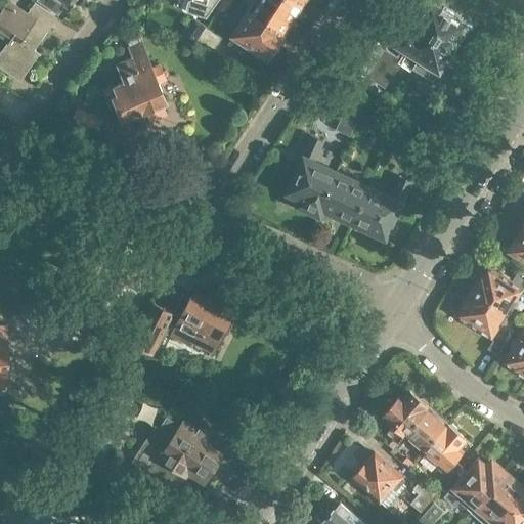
[(28,13),(7,0),(0,0),(0,35),(8,41),(0,53),(0,67),(20,81),(39,54),(34,50),(56,17),(35,3),(28,13)]
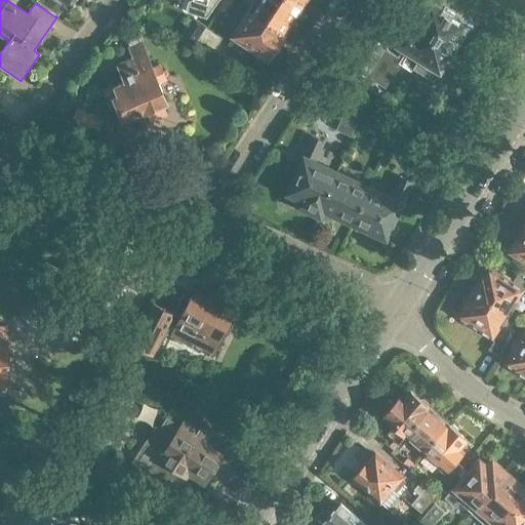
[(53,0),(69,10),(75,0),(53,0)]
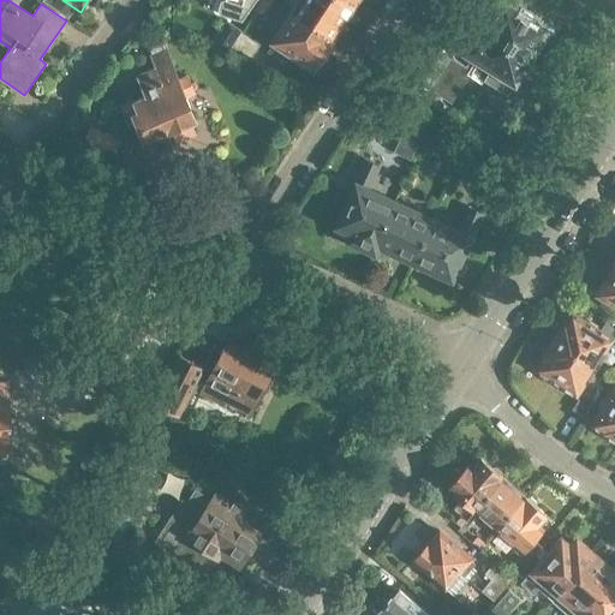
[(222,0),(219,1),(216,11),(219,16),(240,22),(255,0),(222,0)]
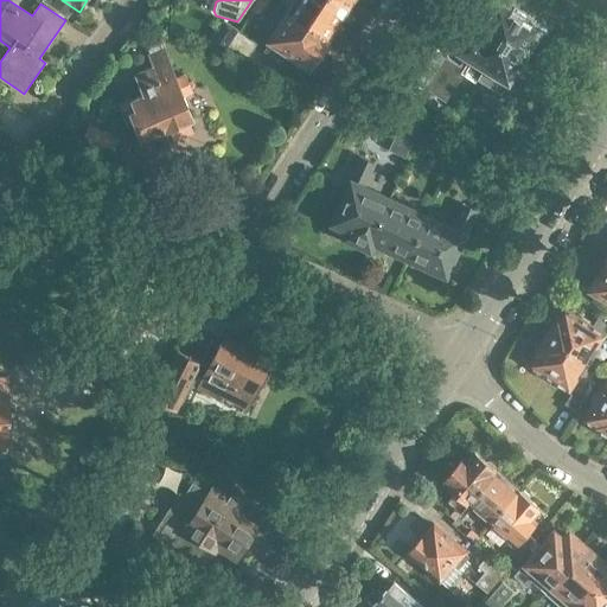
[(262,17),(272,2),(267,0),(259,0),(253,10),(262,17)]
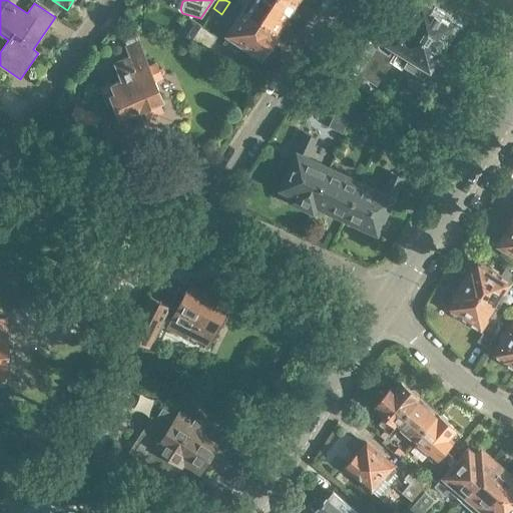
[(248,0),(241,10),(276,32),(294,5),(287,0),(248,0)]
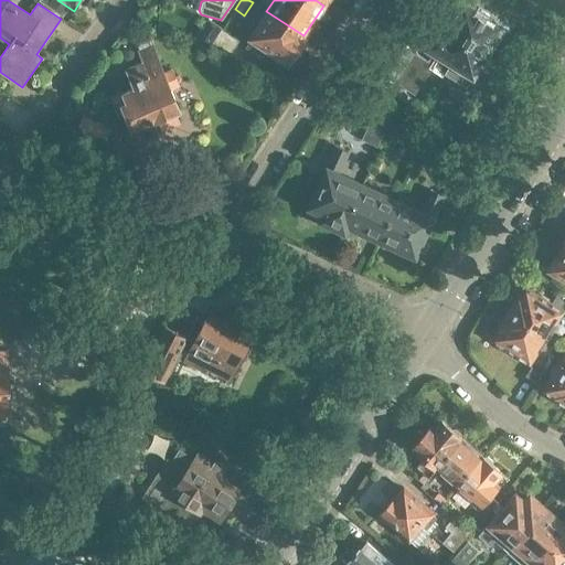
[(501,27),(466,4),(459,13),(458,12),(451,22),(454,23),(445,35),(438,31),(427,48),(434,52),(427,61),(396,40),(388,52),(379,46),(368,64),(414,94),(434,65),(446,74),(465,85),(471,75),(475,71),(479,70),(483,63),(481,57),(490,45),(494,45),(499,38),(497,33),(501,27)]
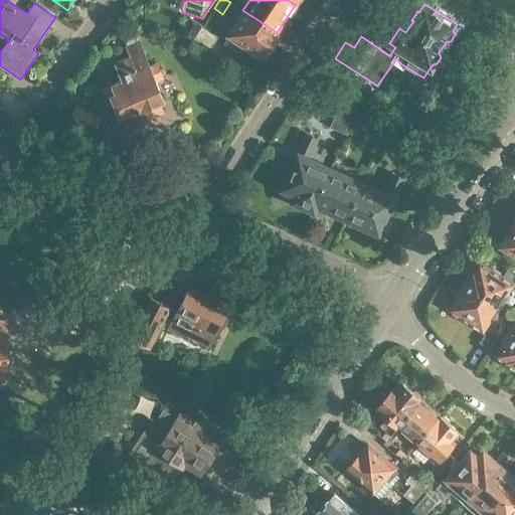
[(277,32),(242,10),(227,34),(230,36),(225,43),(237,51),(242,44),(262,56),(277,32)]
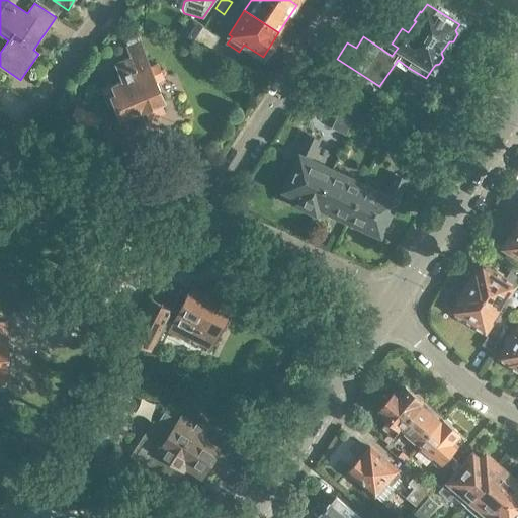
[(192,42),(201,27),(202,26),(189,18),(176,37),(192,42)]
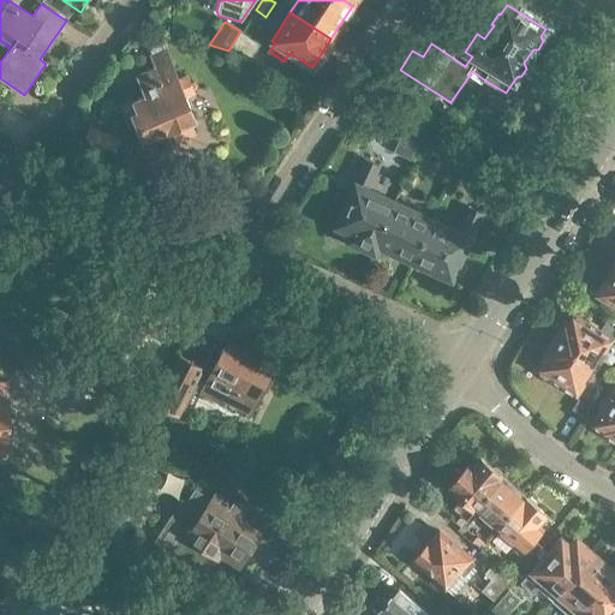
[(239,33),(228,51),(250,59),(258,46),(239,33)]
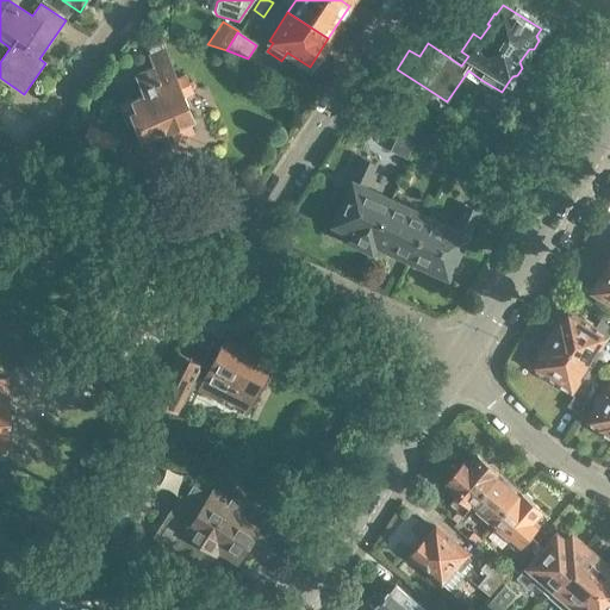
[(131,99),(119,105),(129,126),(136,124),(143,142),(170,130),(176,141),(193,134),(188,123),(194,120),(185,95),(192,92),(185,76),(178,79),(165,49),(150,56),(154,67),(136,75),(144,95),(132,101),(131,99)]
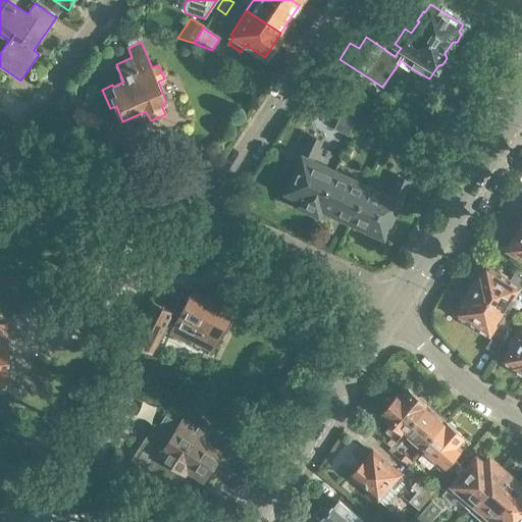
[(387,143),(395,132),(348,101),(340,112),(387,143)]
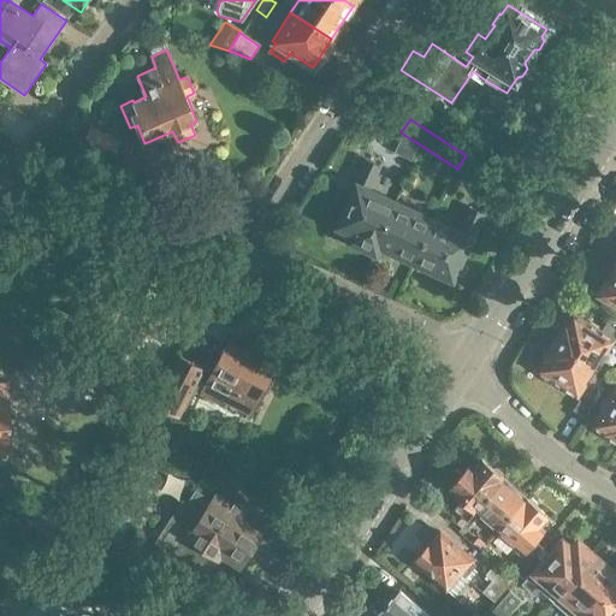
[(119,140),(90,126),(81,147),(111,160),(119,140)]
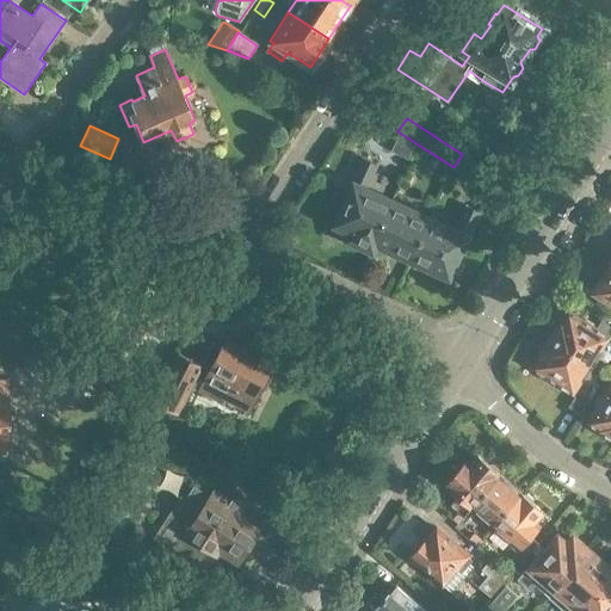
[(462,154),(454,167),(480,184),(488,171),(462,154)]
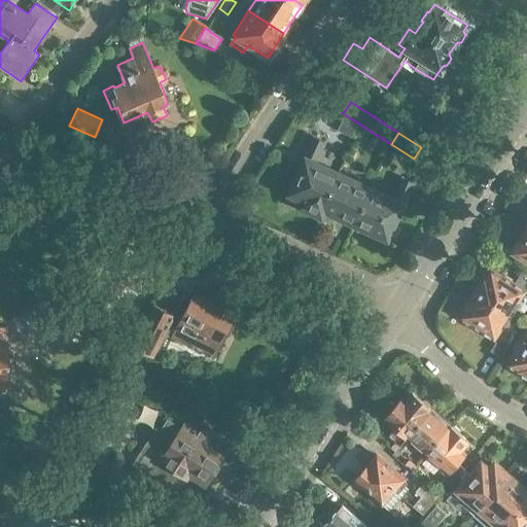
[(317,215),(339,170),(326,165),(334,147),(326,144),(326,142),(314,136),(305,154),(307,155),(288,195),(303,201),(301,207),(317,215)]
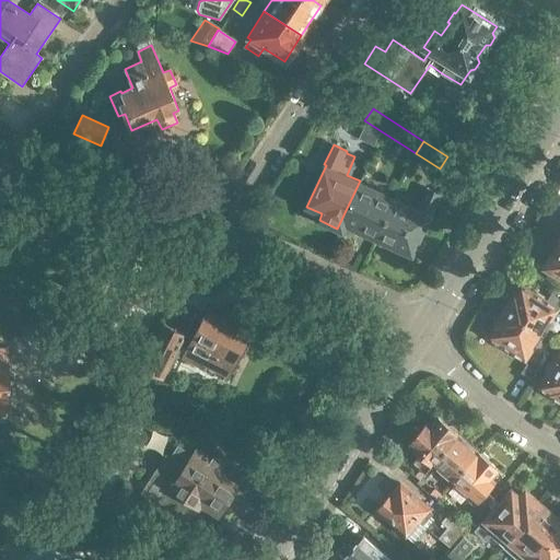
[(444,170),(439,177),(450,186),(455,178),(444,170)]
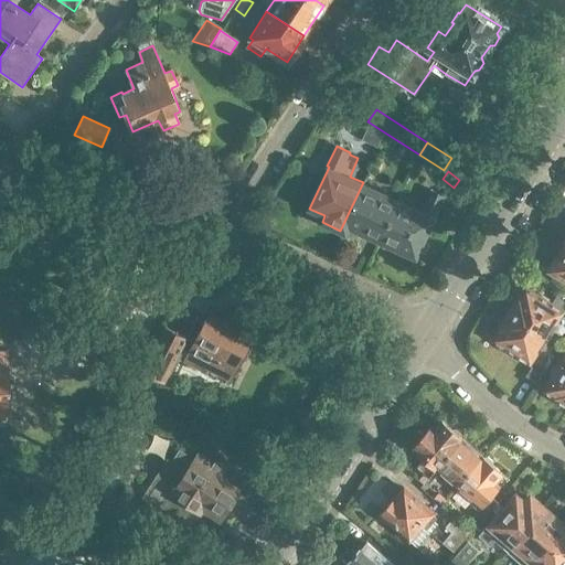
[(363,182),(340,231),(344,233),(348,226),(379,241),(398,199),(363,182)]
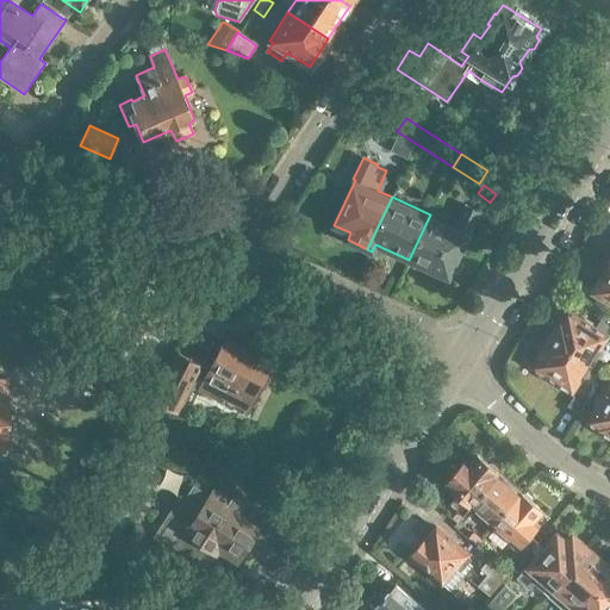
[(430,215),(409,260),(448,278),(468,232),(471,234),(480,213),(465,205),(455,226),(430,215)]
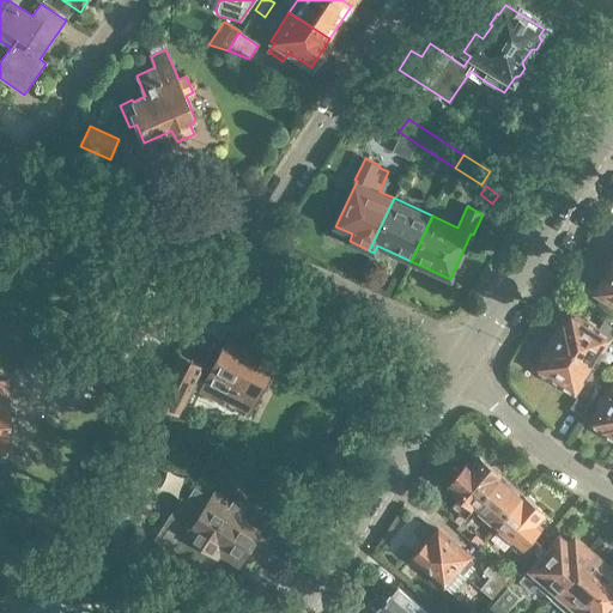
[(612,261),(595,292),(612,303),(612,261)]
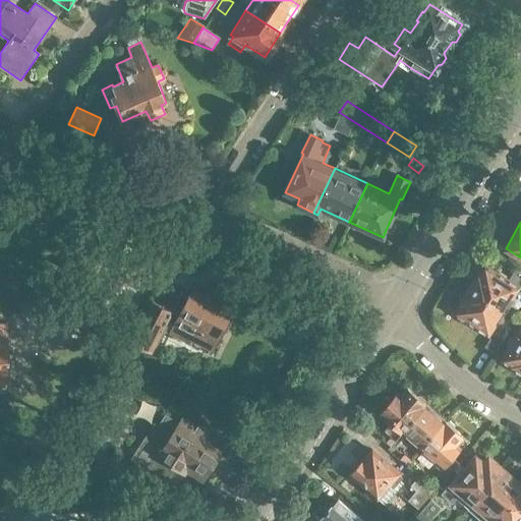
[(476,270),(465,287),(506,312),(520,286),(520,278),(512,273),(507,280),(482,266),(479,271),(476,270)]
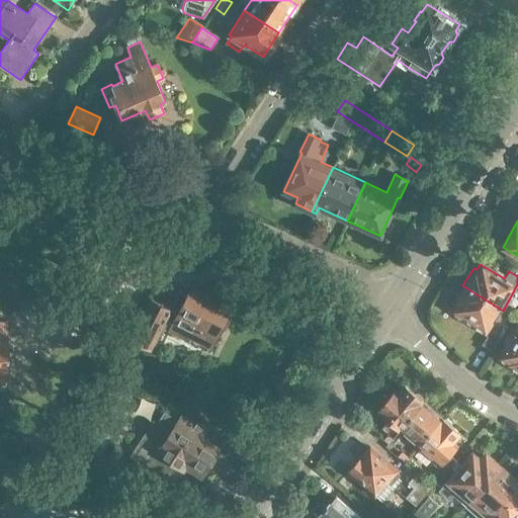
[(237,300),(208,284),(204,290),(192,283),(173,320),(168,318),(172,310),(151,298),(130,340),(151,351),(162,329),(185,341),(187,338),(210,350),(237,300)]
